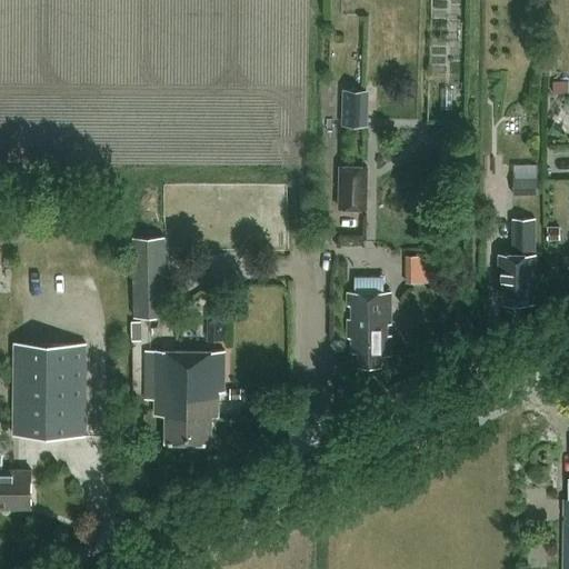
[(556,95),(568,92),(568,81),(555,82),(556,95)]
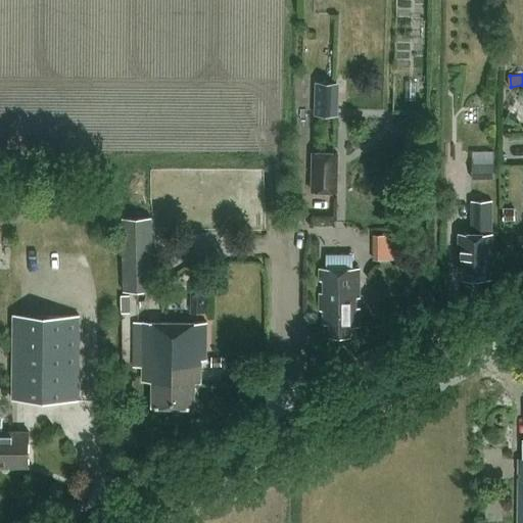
[(317,82),(316,114),(339,115),(340,82),(317,82)]
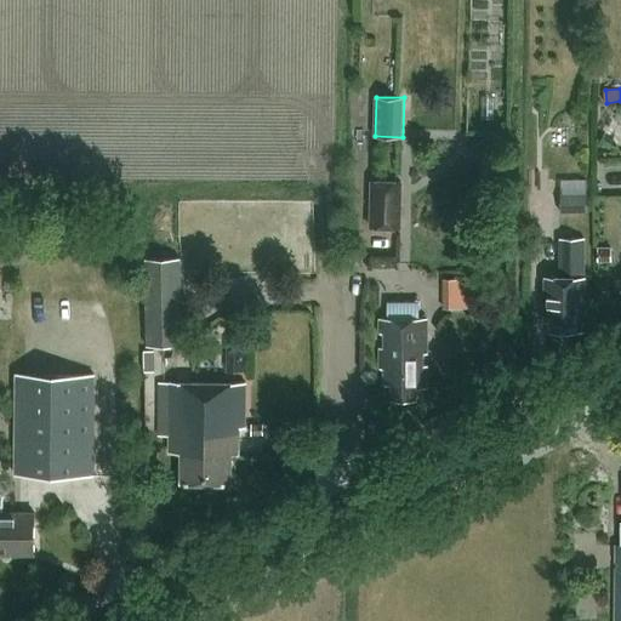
[(483,174),(494,174),(495,153),(483,153),(483,174)]
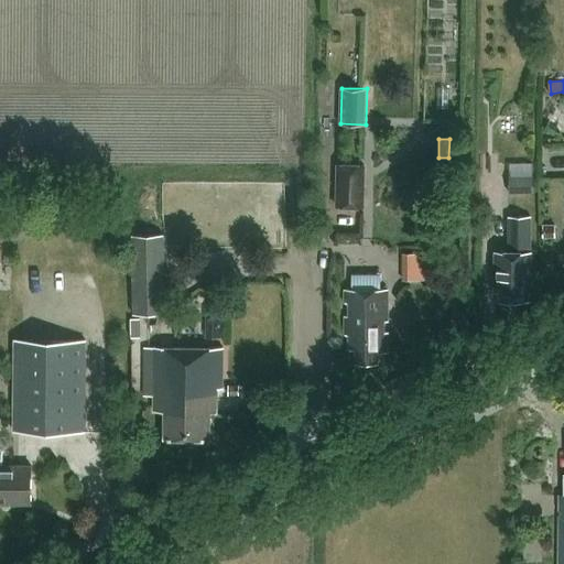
[(338,162),(338,206),(367,207),(367,163),(338,162)]
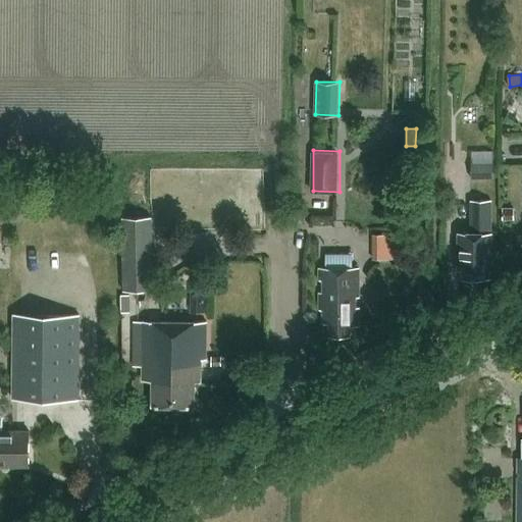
[(472,152),(473,178),(496,178),(494,151),(472,152)]
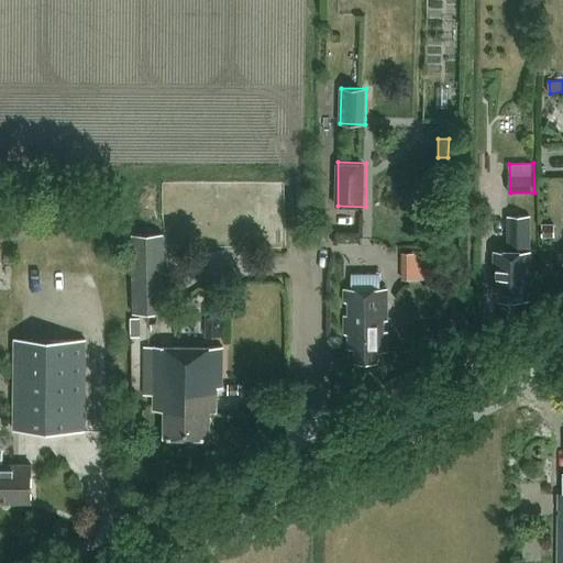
[(501,299),(532,299),(533,250),(532,250),(532,214),(512,214),(512,250),(497,249),(496,290),(503,290),(501,299)]
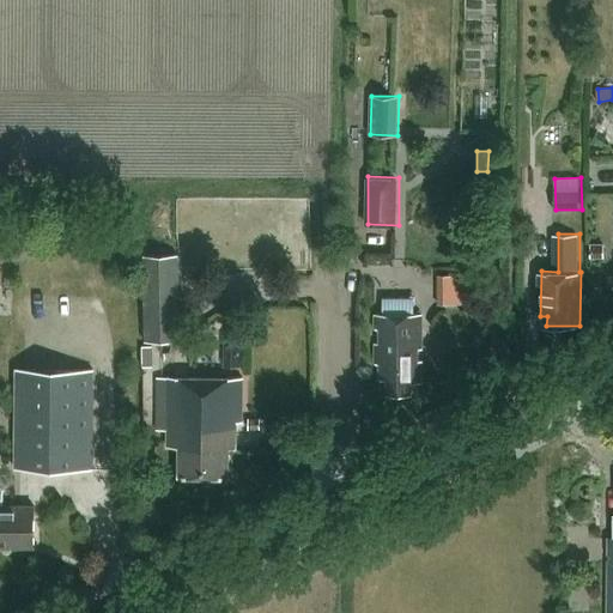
[(593,244),(592,258),(606,258),(606,244),(593,244)]
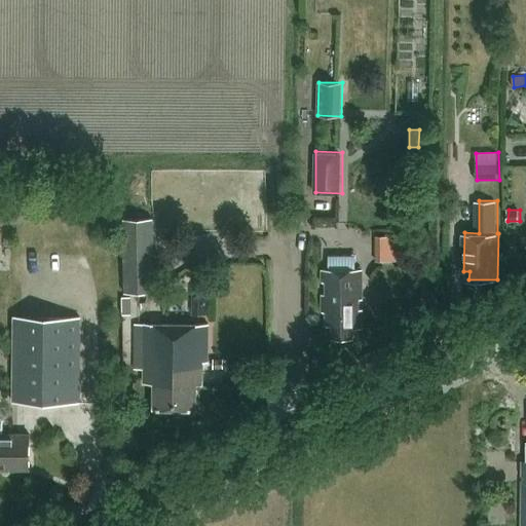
[(155,218),(125,219),(126,293),(152,292),(151,272),(156,272),(155,218)]
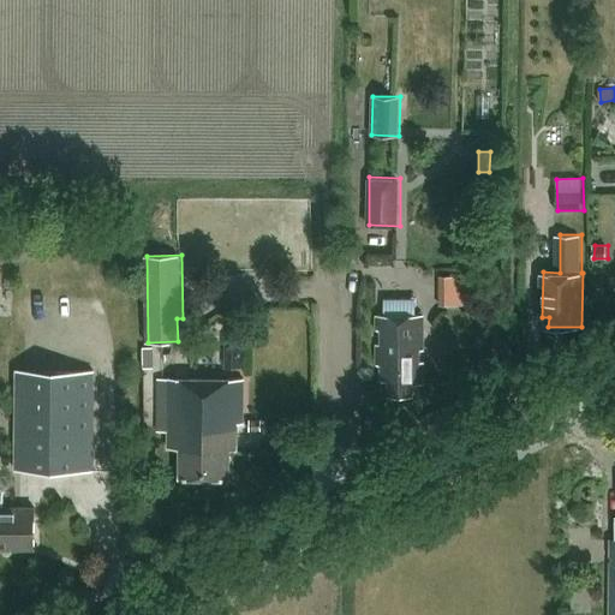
[(466,305),(467,276),(440,276),(439,305),(466,305)]
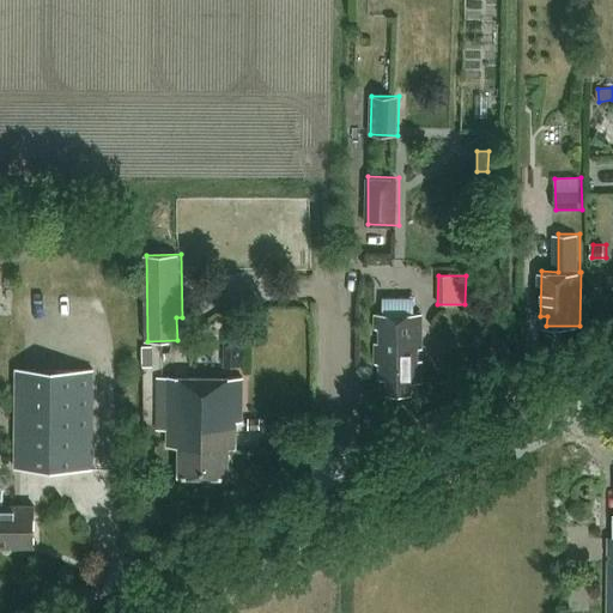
[(422,383),(422,362),(417,362),(417,350),(422,350),(422,314),(375,314),(375,329),(380,329),(380,344),(375,344),(376,364),(380,364),(380,380),(388,380),(388,394),(411,394),(411,383),(422,383)]
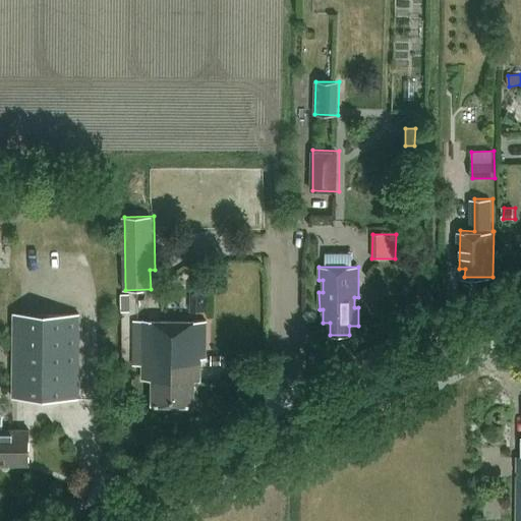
[(122,295),(123,311),(131,311),(131,295),(122,295)]
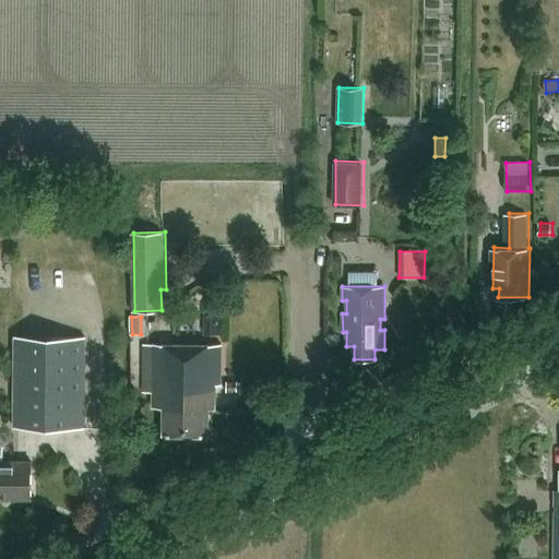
[(15,335),(14,428),(86,428),(87,336),(15,335)]
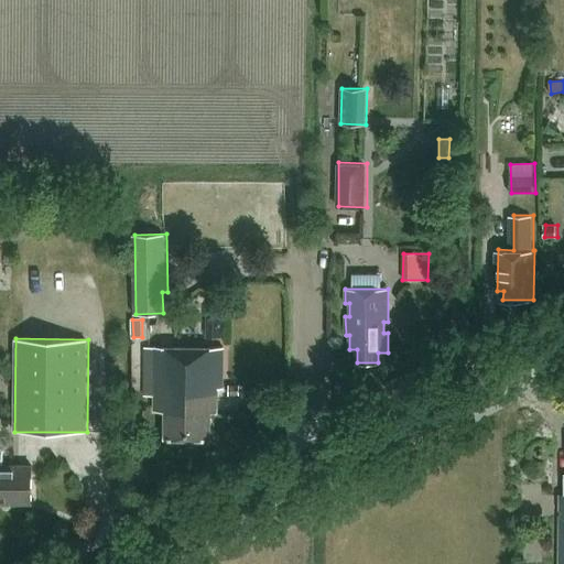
[(224,347),(155,346),(155,347),(145,347),(144,396),(154,396),(154,411),(165,411),(165,437),(210,438),(210,412),(217,412),(217,394),(223,394),(224,347)]
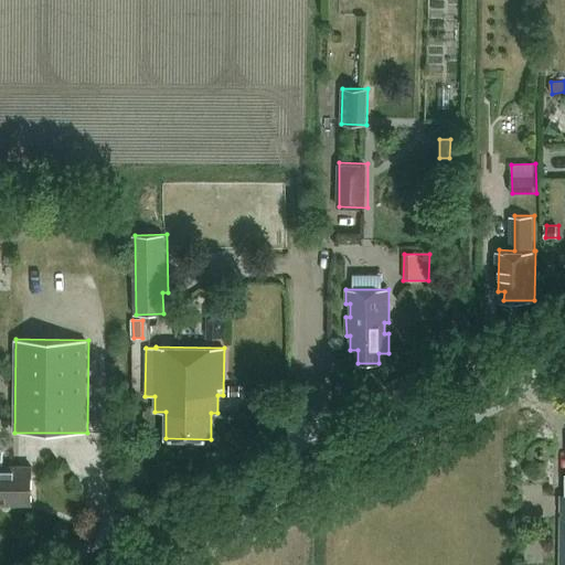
[(231,385),(231,395),(242,396),(242,385),(231,385)]
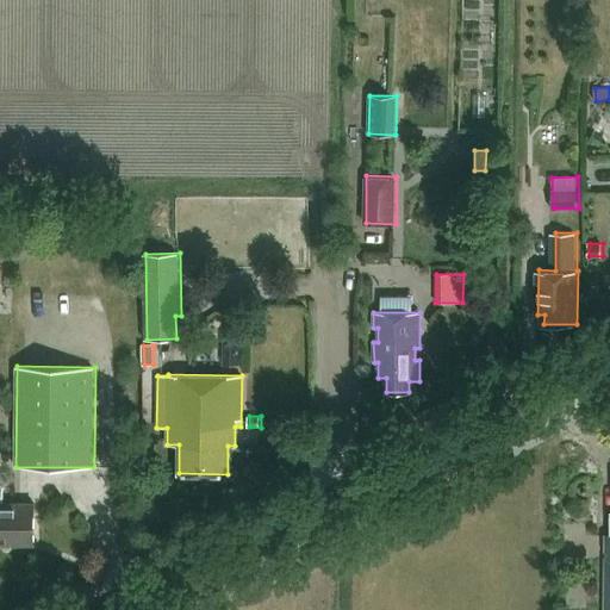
[(0,543),(33,545),(35,504),(4,503),(4,487),(0,484),(0,543)]
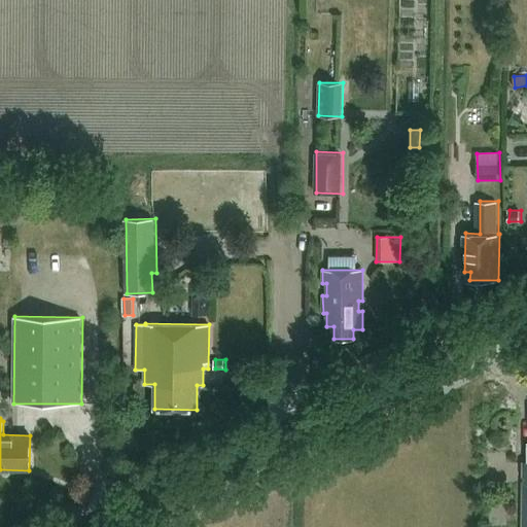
All buildings are outlined.
